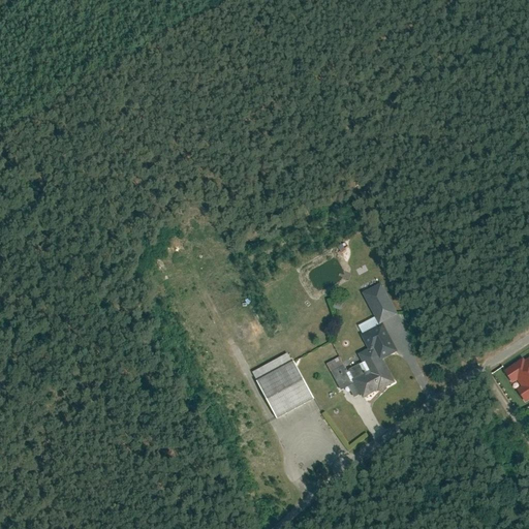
[(362,291),(378,324),(383,321),(398,314),(381,281),(362,291)]
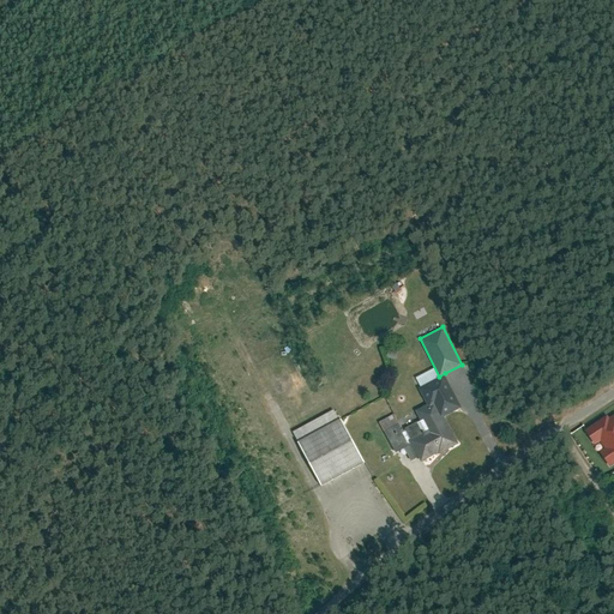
[(422,420),(402,431),(409,444),(420,465),(459,445),(445,415),(462,407),(445,373),(439,377),(419,386),(428,407),(417,411),(422,420)]
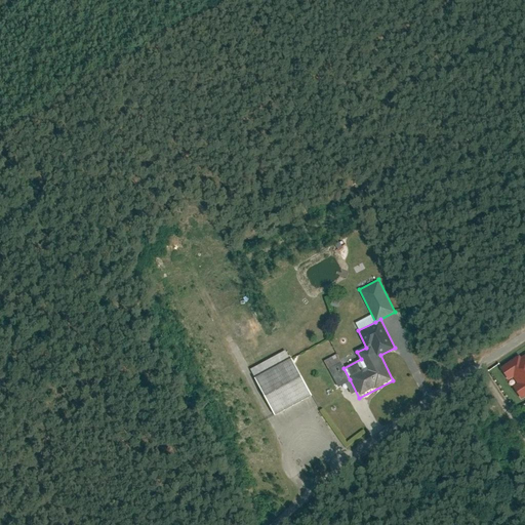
[(288,350),(249,369),(273,415),(312,395),(288,350)]
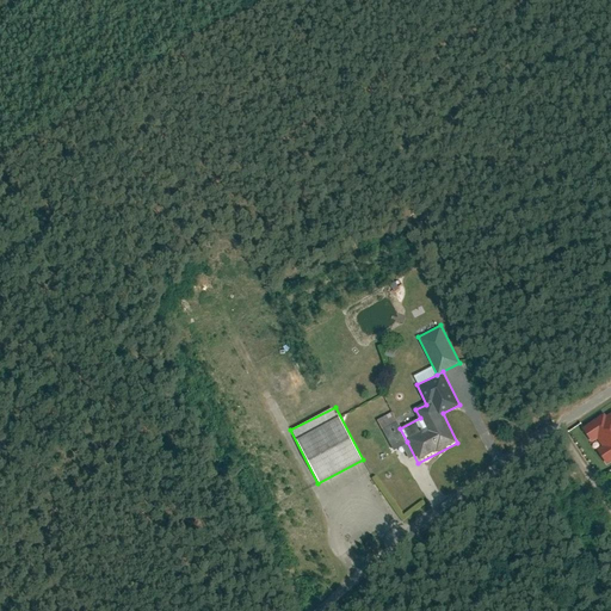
[(610,408),(582,427),(606,466),(610,462),(610,408)]
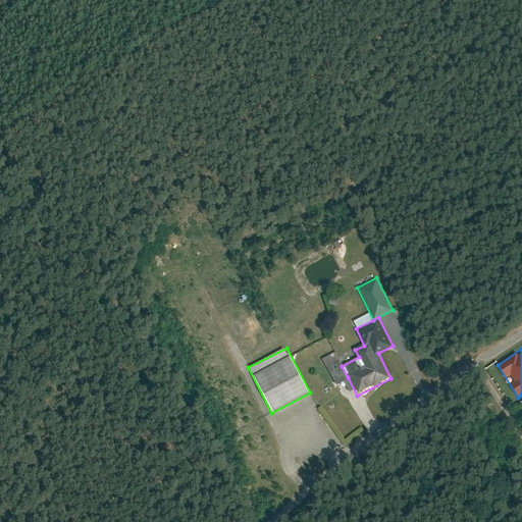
[(334,352),(322,358),(335,384),(348,377),(342,366),(334,352)]
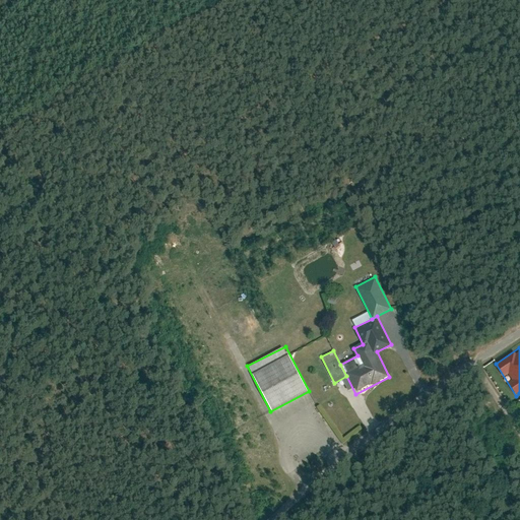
All buildings are outlined.
